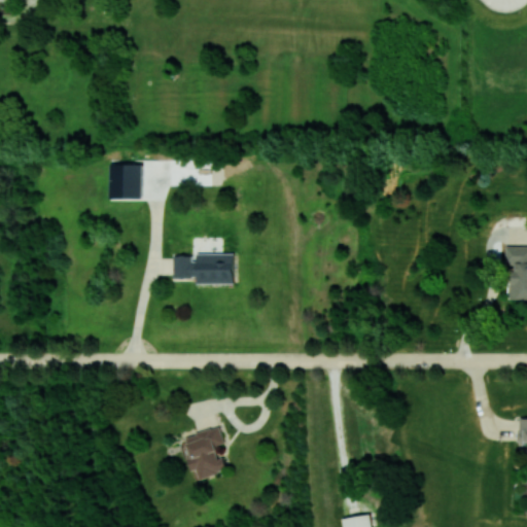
[(143,199),(143,164),(111,163),(111,198),(143,199)]
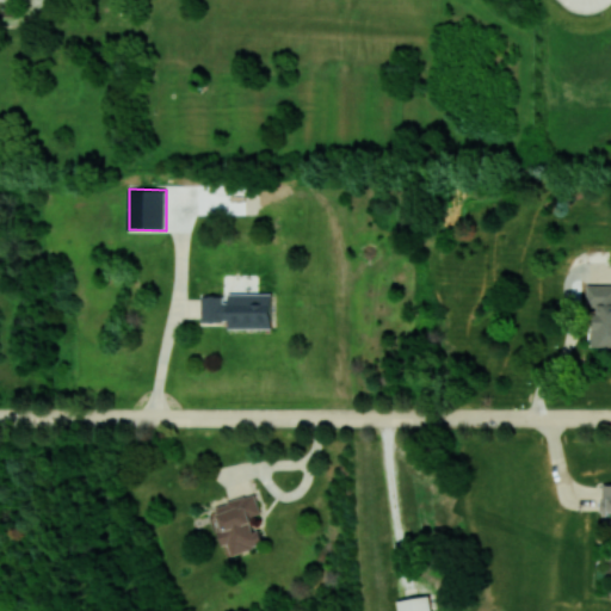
[(610,284),(587,284),(587,304),(593,304),(593,346),(610,346),(610,284)]
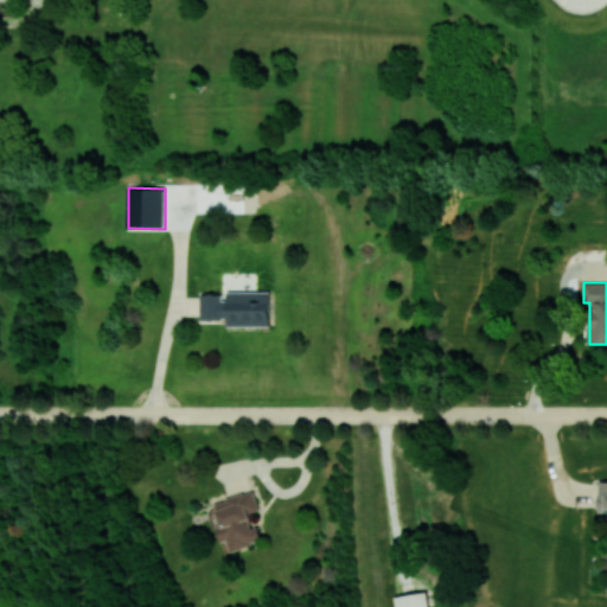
[(270,326),(270,291),(200,292),(200,319),(227,318),(228,326),(270,326)]
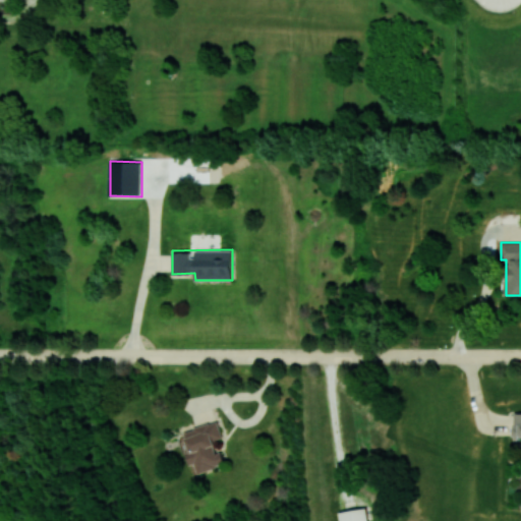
[(184,431),(190,451),(187,452),(194,474),(224,465),(216,440),(223,438),(218,420),(184,431)]
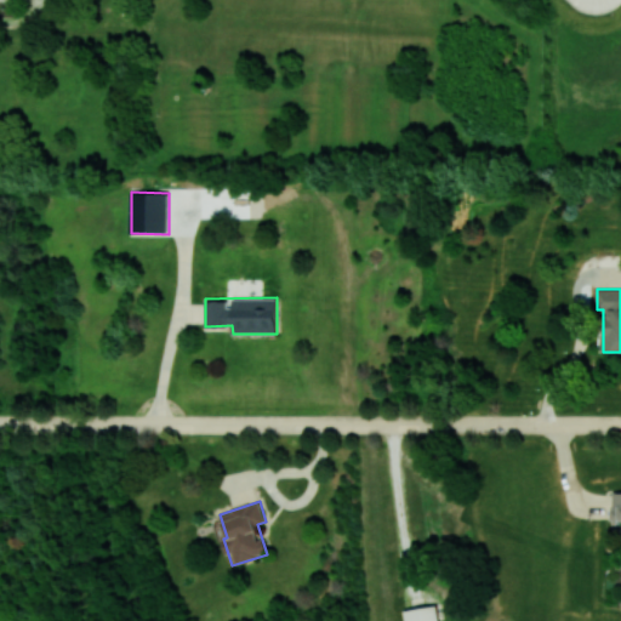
[(439,620),(438,607),(405,608),(405,620),(439,620)]
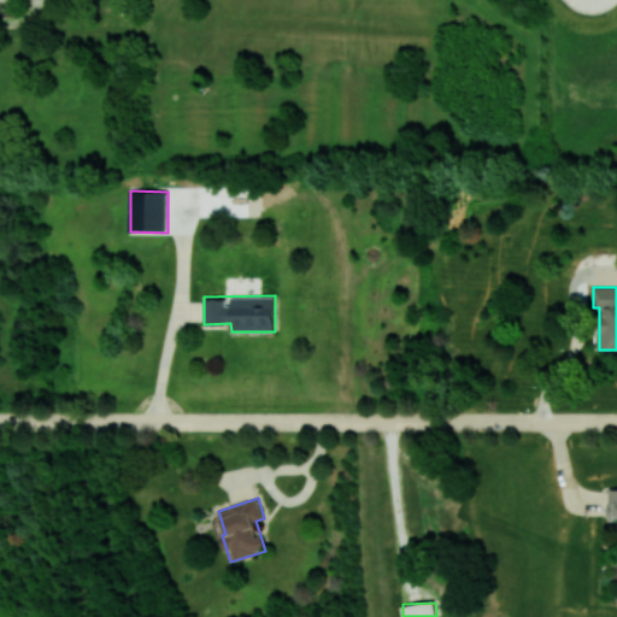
All buildings are outlined.
